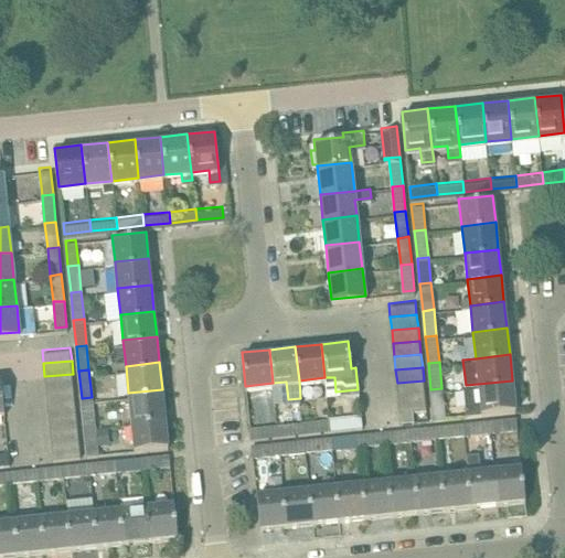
[(73,374),(44,376),(45,389),(74,387),(73,374)]
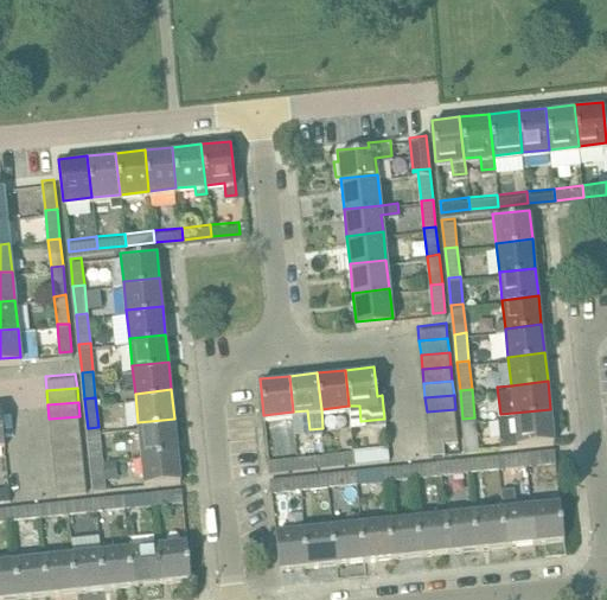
[(455,409),(427,412),(428,426),(457,423),(455,409)]
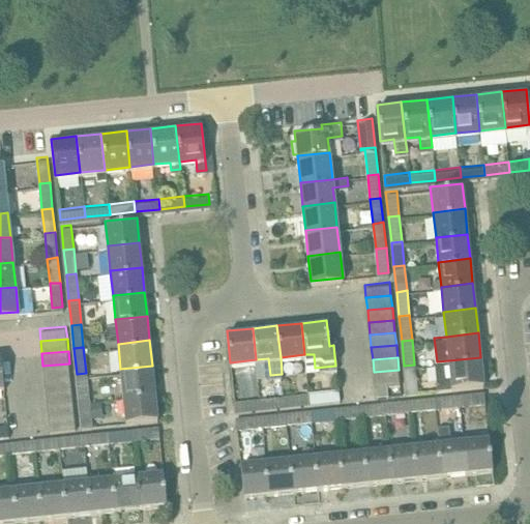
[(483,383),(480,357),(448,360),(437,361),(434,362),(437,387),(483,383)]
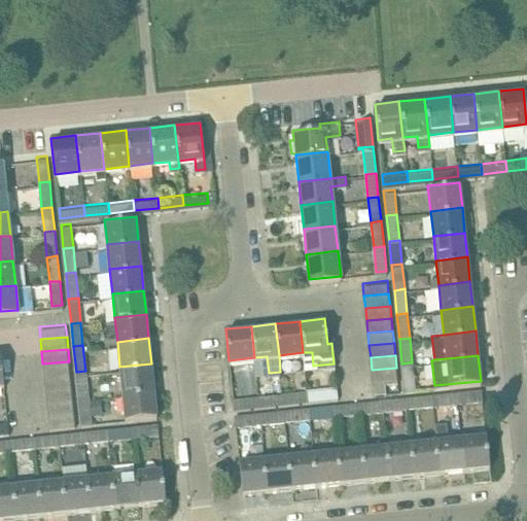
[(69,361),(42,363),(44,376),(70,374),(69,361)]
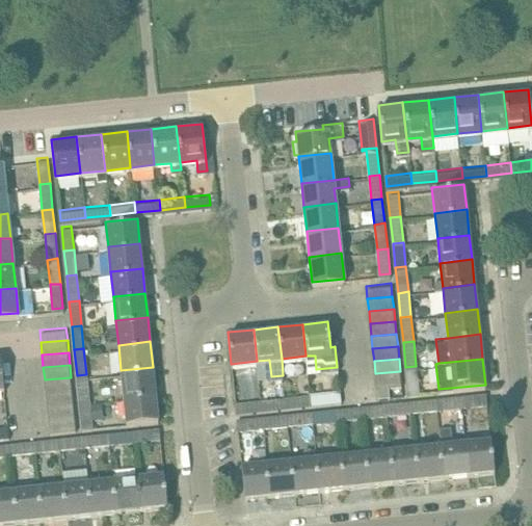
[(419,391),(416,366),(405,367),(408,392),(419,391)]
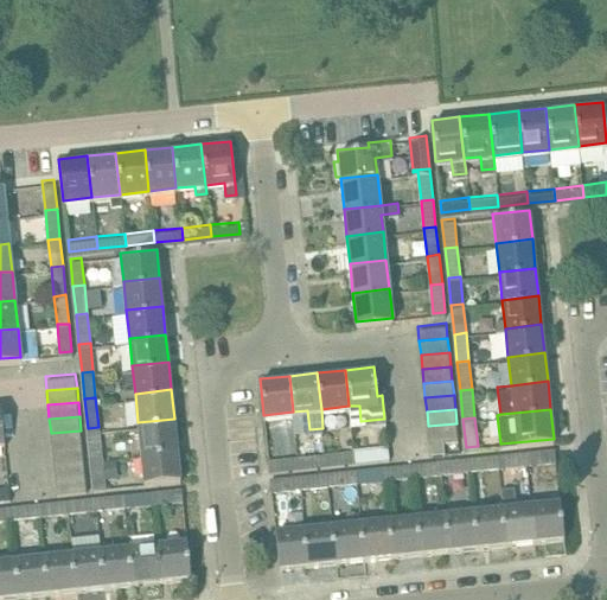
[(174,419),(138,422),(141,451),(177,447),(174,419)]
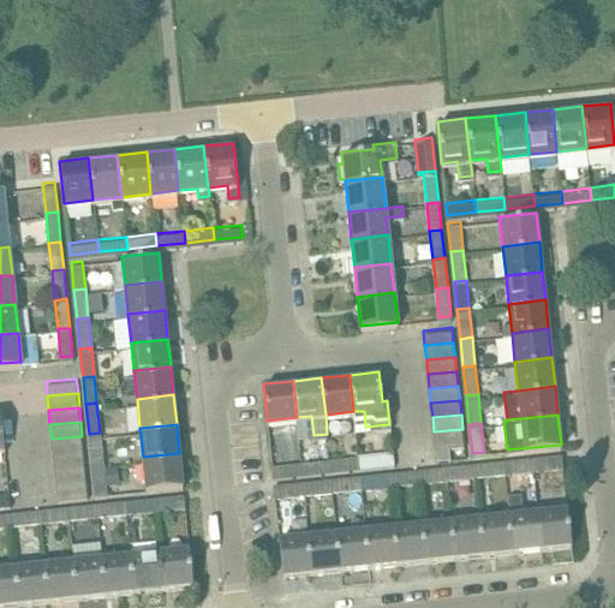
[(463,429),(434,431),(435,446),(448,445),(464,443),(463,429)]
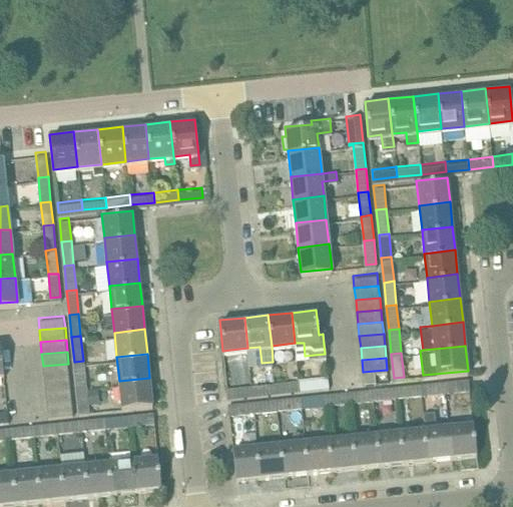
[(83,361),(74,362),(76,386),(86,385),(83,361)]
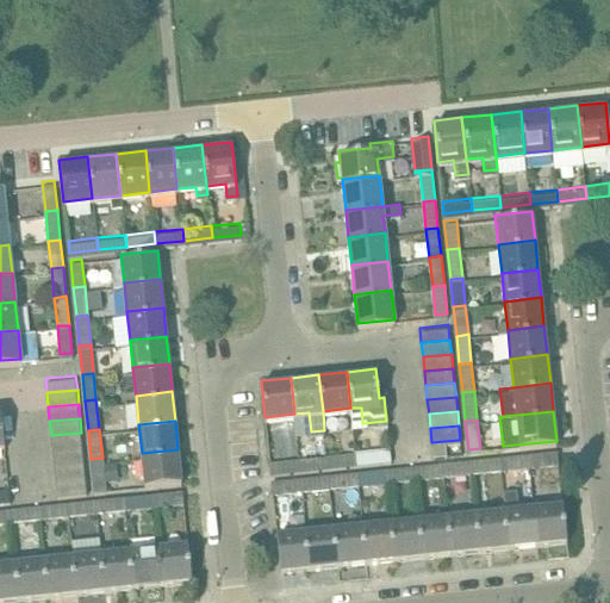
[(81,433),(51,435),(53,449),(82,447),(81,433)]
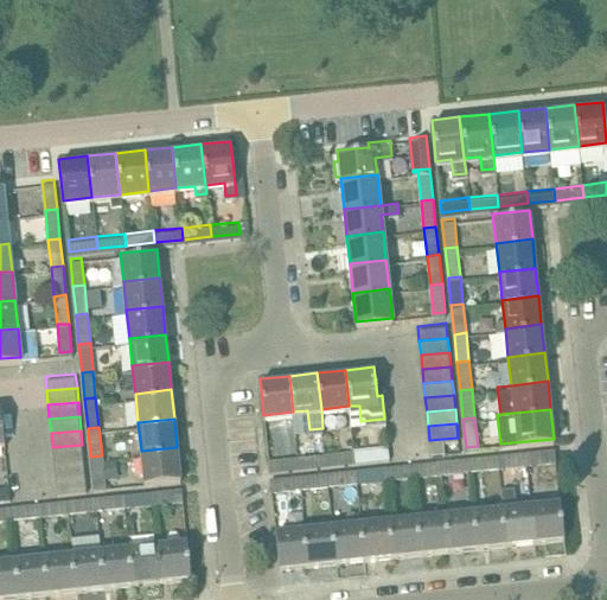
[(442,439),(429,440),(430,451),(443,450),(442,439)]
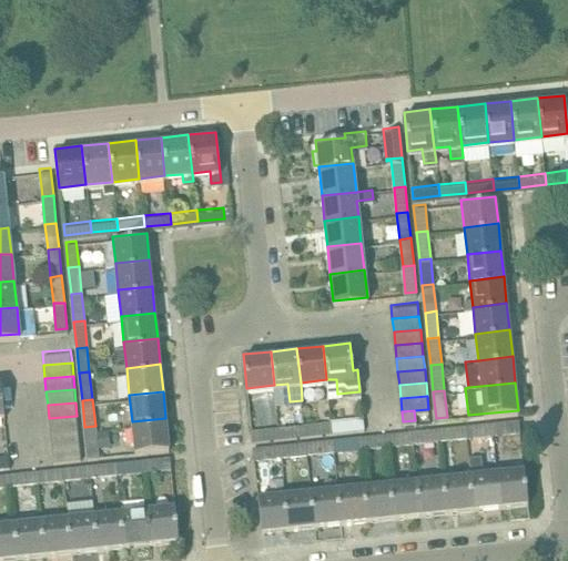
[(362,415),(331,418),(332,429),(363,426),(362,415)]
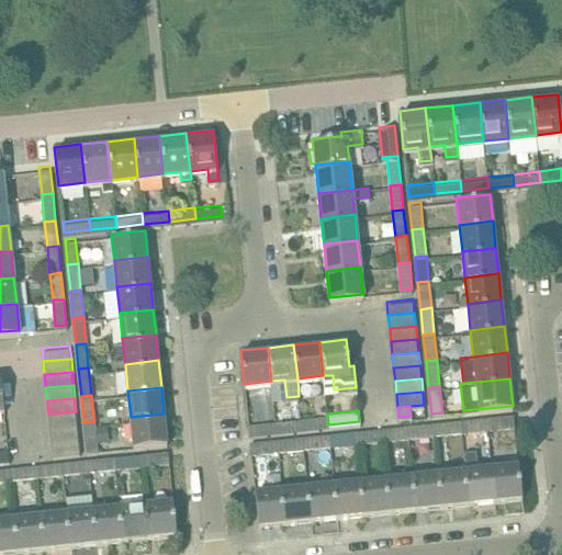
[(76,411),(48,414),(49,427),(78,425),(76,411)]
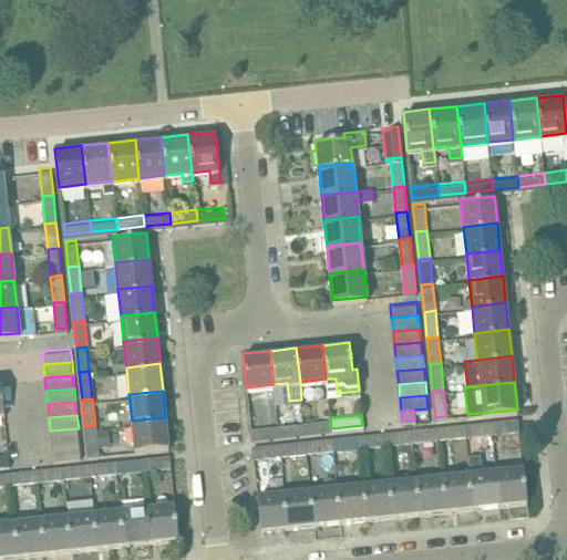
[(492,418),(493,429),(518,427),(517,416),(492,418)]
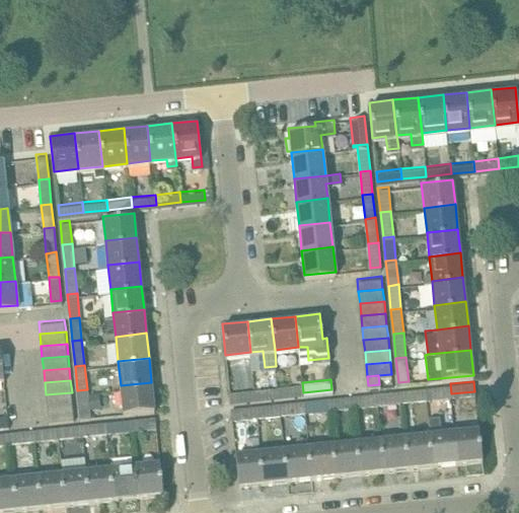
[(154,409),(151,382),(121,385),(124,412),(154,409)]
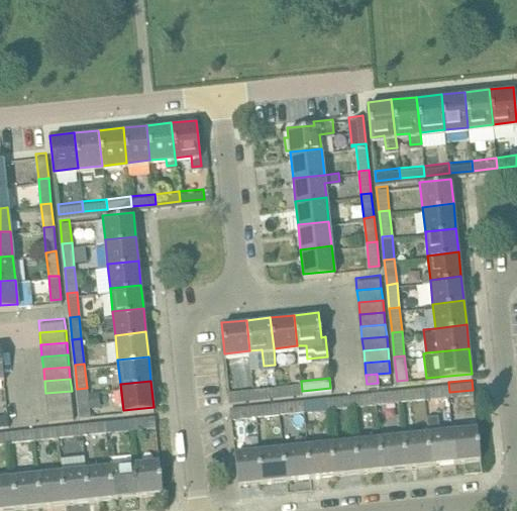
[(302,391),(301,381),(278,383),(279,393),(302,391)]
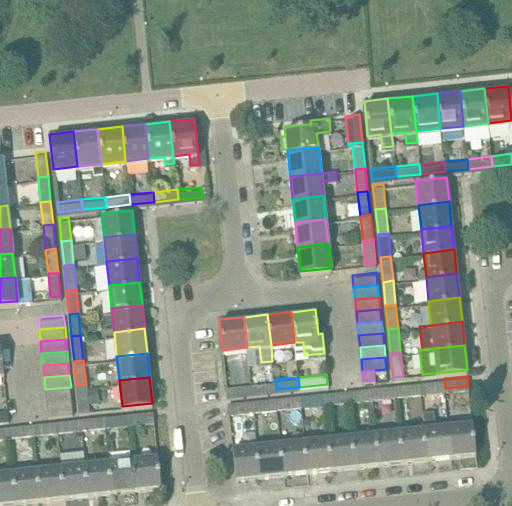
[(444,378),(420,381),(421,390),(445,388),(444,378)]
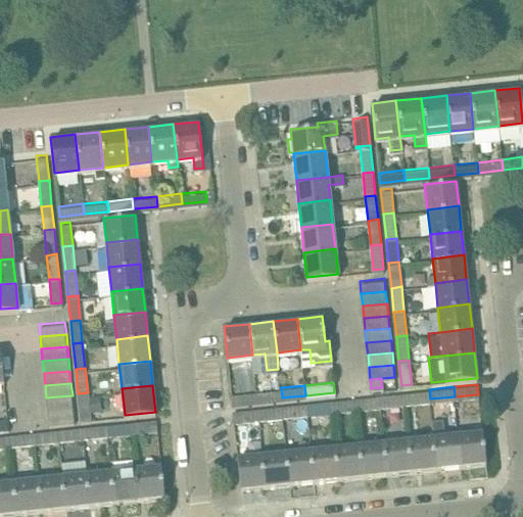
[(281,387),(256,390),(257,401),(282,397),(281,387)]
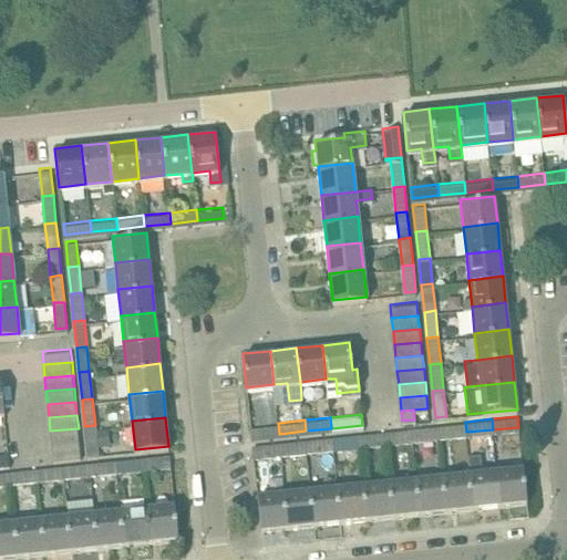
[(465,422),(439,424),(440,435),(466,432),(465,422)]
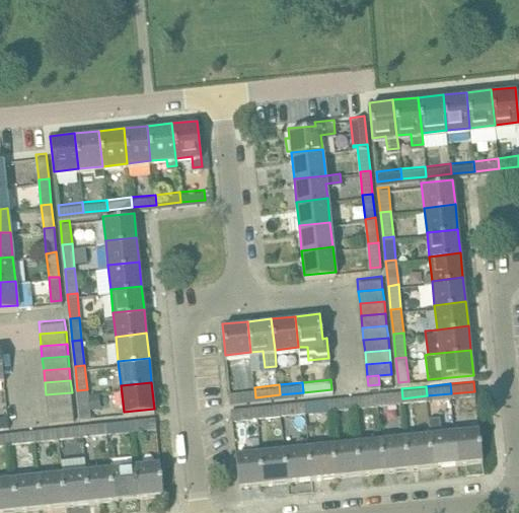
[(255,397),(254,387),(229,390),(230,400),(255,397)]
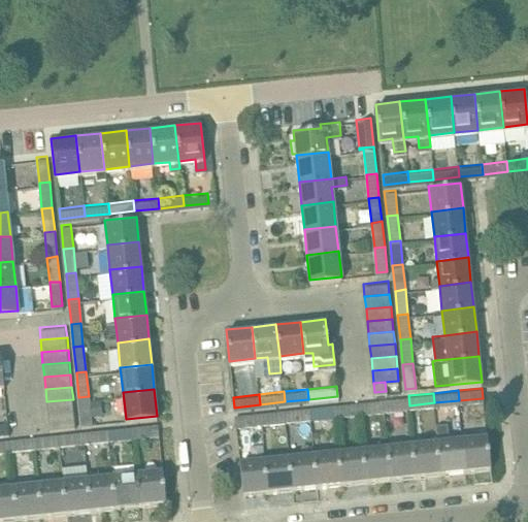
[(408,395),(384,398),(385,408),(409,405),(408,395)]
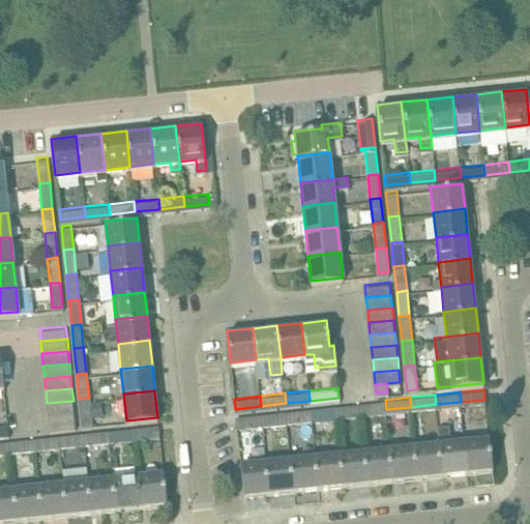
[(91,424),(89,398),(79,399),(82,425),(91,424)]
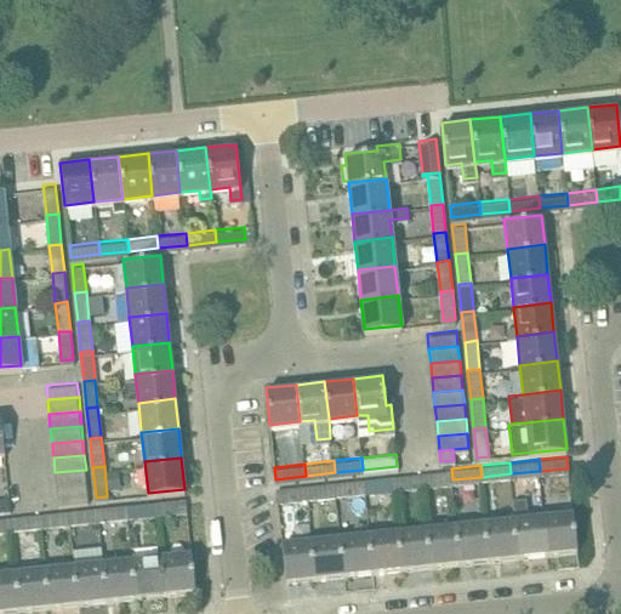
[(118,468),(107,470),(108,485),(120,484),(118,468)]
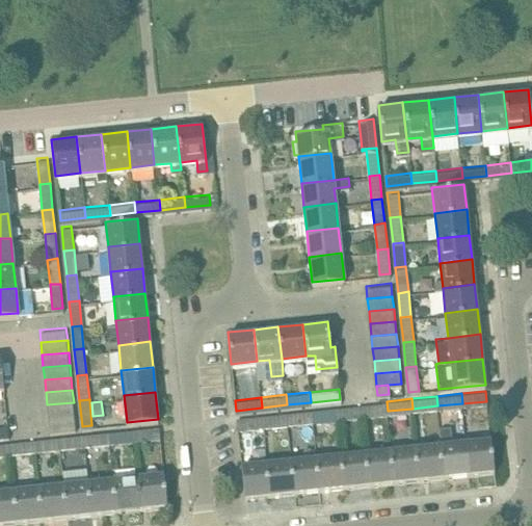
[(388,411),(387,401),(362,403),(363,414),(388,411)]
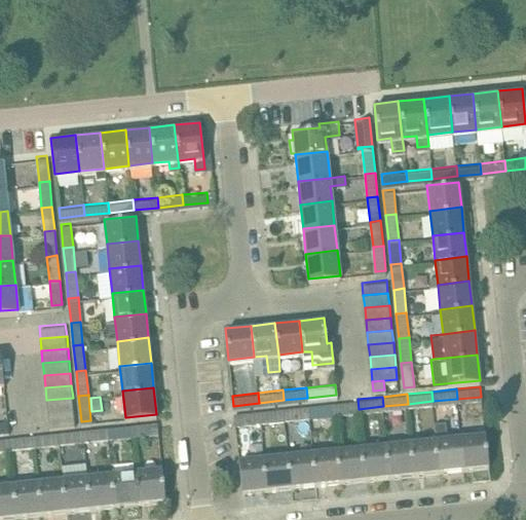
[(74,410),(73,398),(46,400),(47,413),(74,410)]
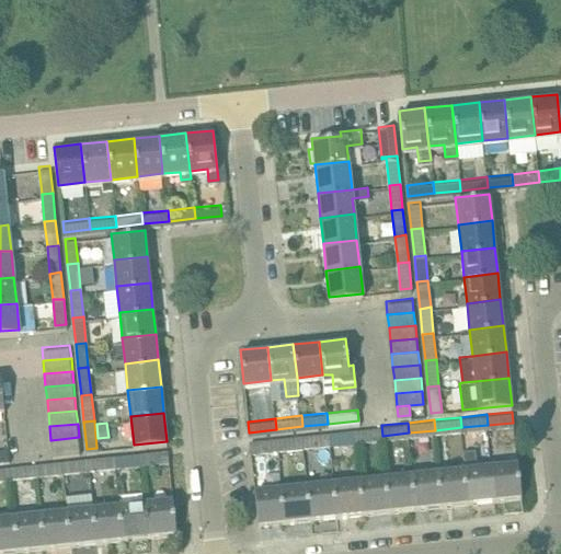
[(382,436),(381,425),(355,427),(356,438),(382,436)]
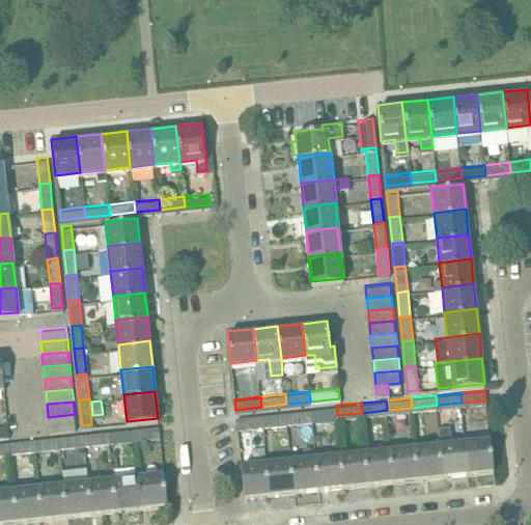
[(336,405),(311,408),(312,418),(337,415),(336,405)]
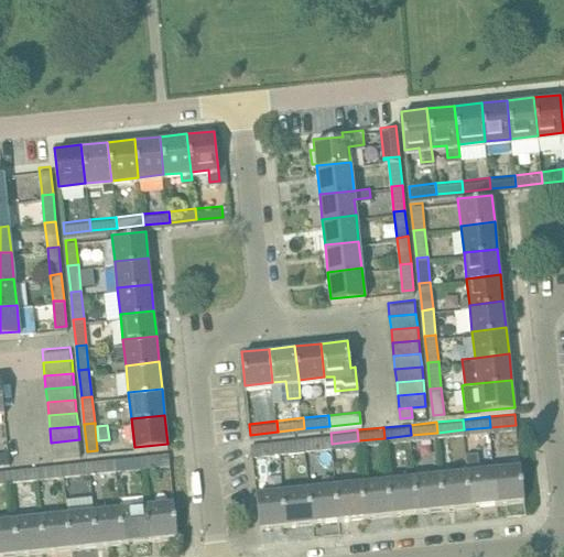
[(332,444),(331,433),(304,435),(306,446),(332,444)]
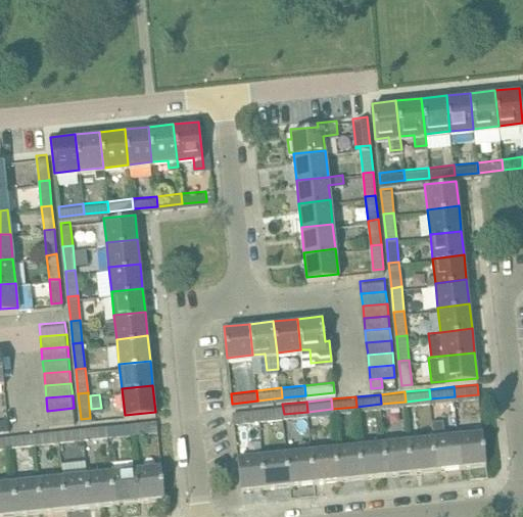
[(284,414),(282,404),(258,407),(259,417),(267,416),(269,427),(285,425),(284,414)]
